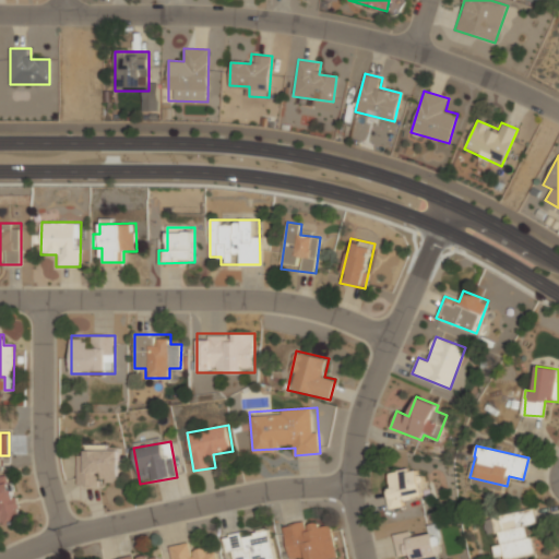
[(120,447),(78,447),(78,485),(120,485),(120,447)]
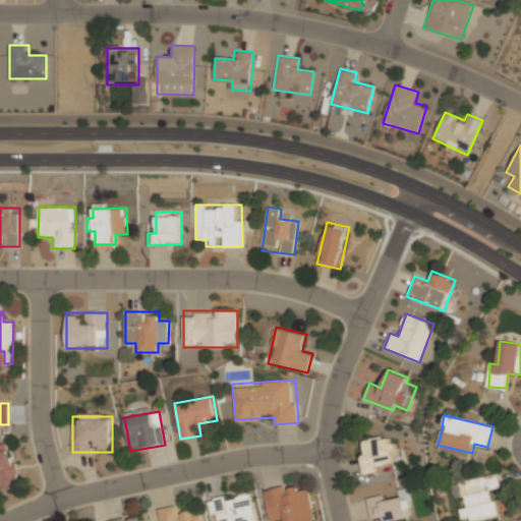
[(362,474),(375,472),(374,466),(397,462),(391,436),(363,441),(365,455),(358,456),(362,474)]
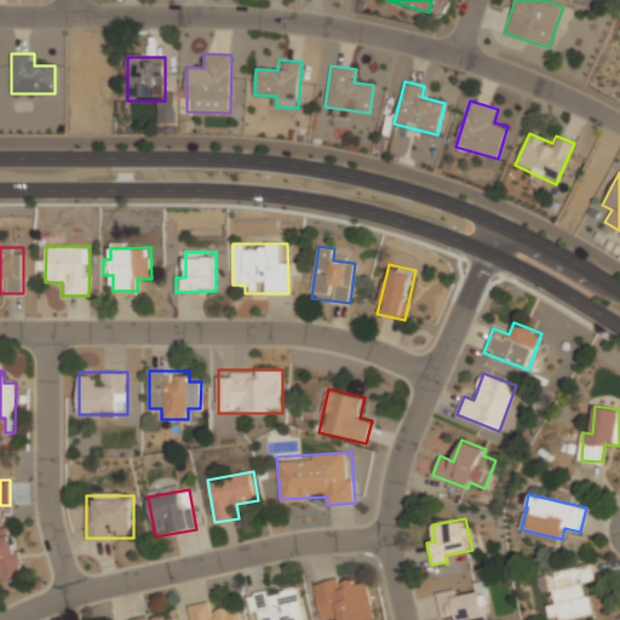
[(12,523),(0,526),(0,585),(26,580),(12,523)]
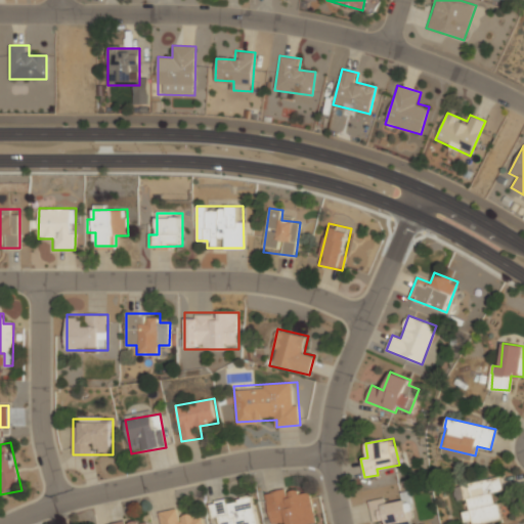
[(473,523),(500,518),(494,492),(504,491),(500,477),(452,486),(455,501),(466,499),(469,510),(461,512),(463,523),(473,523)]
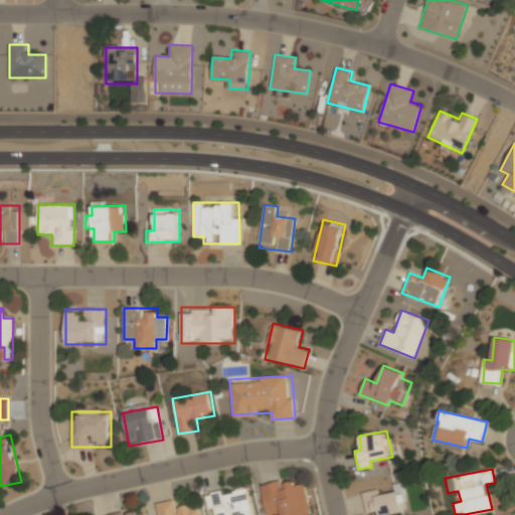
[(311,514),(304,479),(262,487),(266,514),(275,514),(279,514),(311,514)]
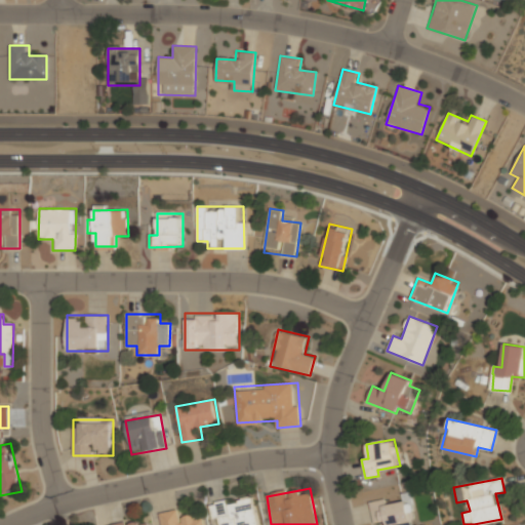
[(257,524),(252,494),(208,503),(211,521),(219,520),(219,524),(257,524)]
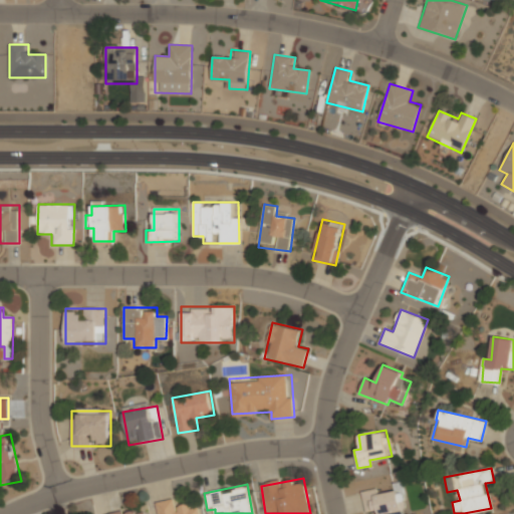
[(361,491),(365,512),(379,509),(379,513),(402,513),(398,490),(377,494),(376,488),(361,491)]
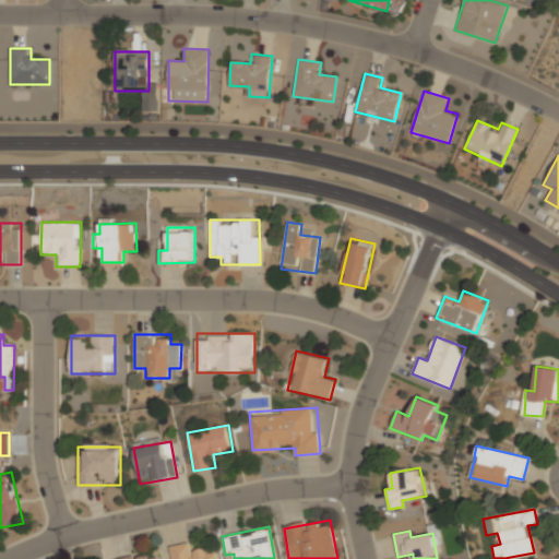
[(169,545),(171,558),(218,558),(216,546),(192,551),(190,542),(169,545)]
